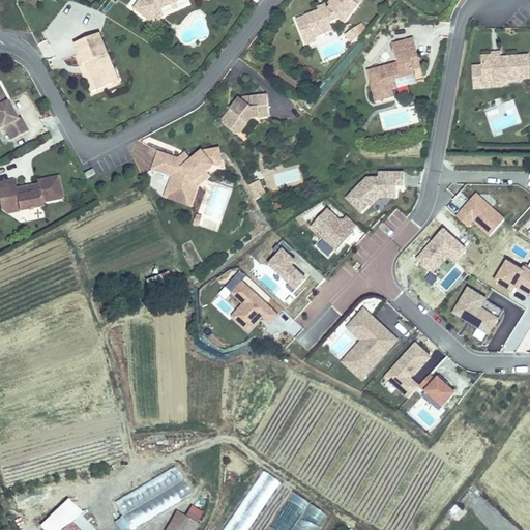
[(133,16),(147,27),(154,18),(160,15),(162,17),(185,5),(182,0),(187,0),(188,0),(198,2),(199,1),(209,2),(209,0),(144,0),(140,5),(133,16)]
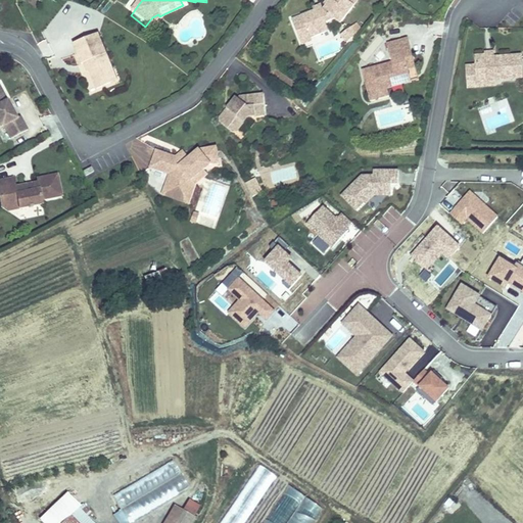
[(297,29),(303,42),(313,38),(314,42),(330,36),(327,27),(336,24),(341,27),(353,11),(340,0),(339,0),(331,0),(326,8),(327,10),(324,11),(316,15),(306,19),(308,24),(297,29)]
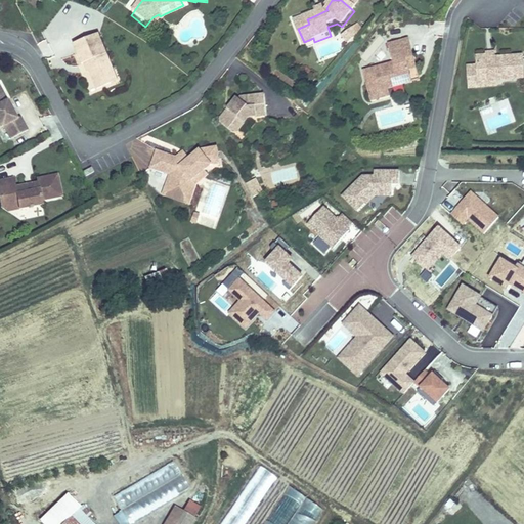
[(356,0),(340,0),(341,0),(354,11),(360,3),(356,0)]
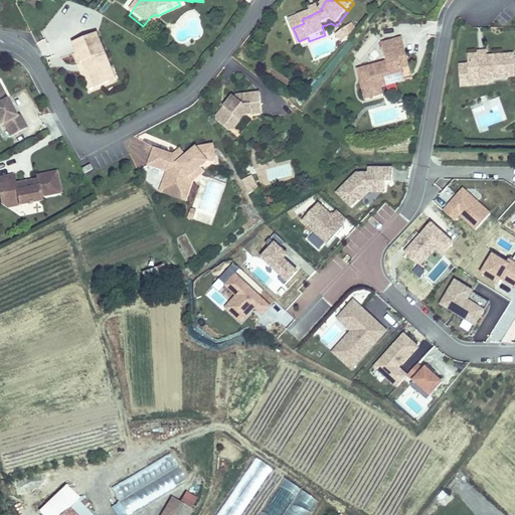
[(143,26),(151,31),(160,18),(181,9),(180,5),(157,16),(156,14),(150,17),(143,26)]
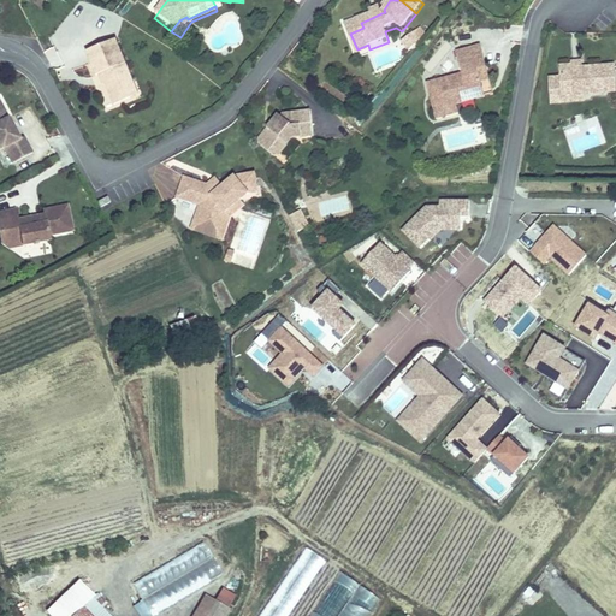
[(369,12),(372,18),(381,13),(379,9),(369,12)]
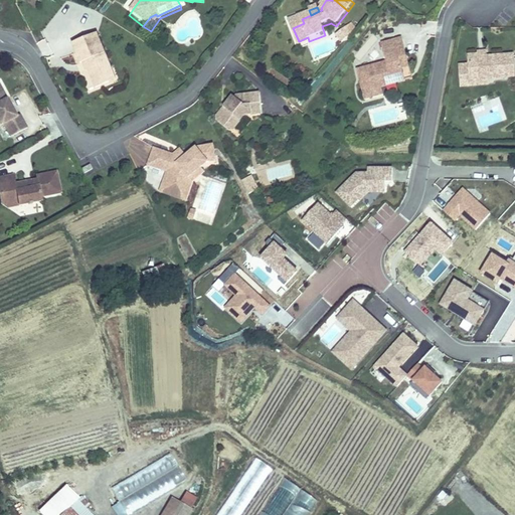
[(304,23),(302,19),(291,23),(293,28),(304,23)]
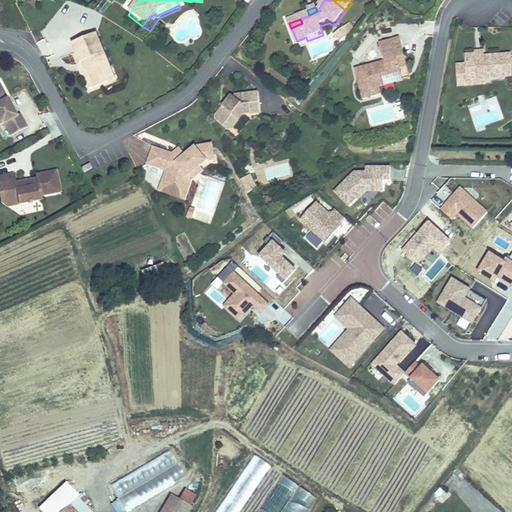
[(336,37),(341,45),(342,44),(349,39),(343,31),(341,33),(336,37)]
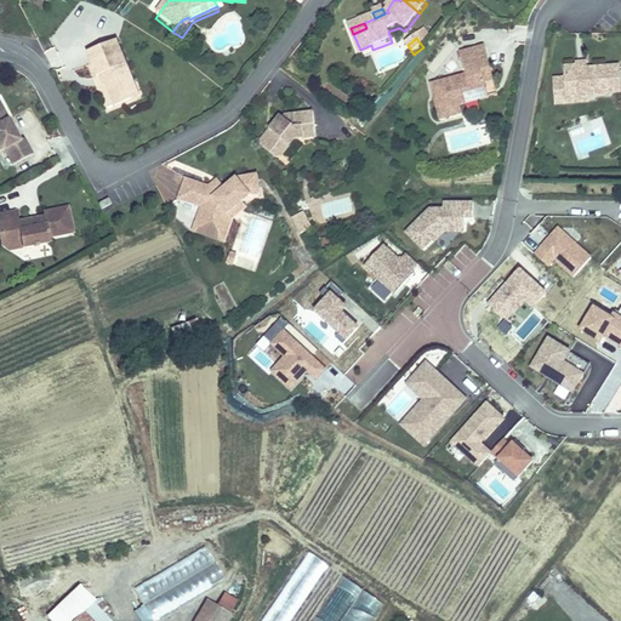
[(408,45),(404,47),(411,56),(414,55),(408,45)]
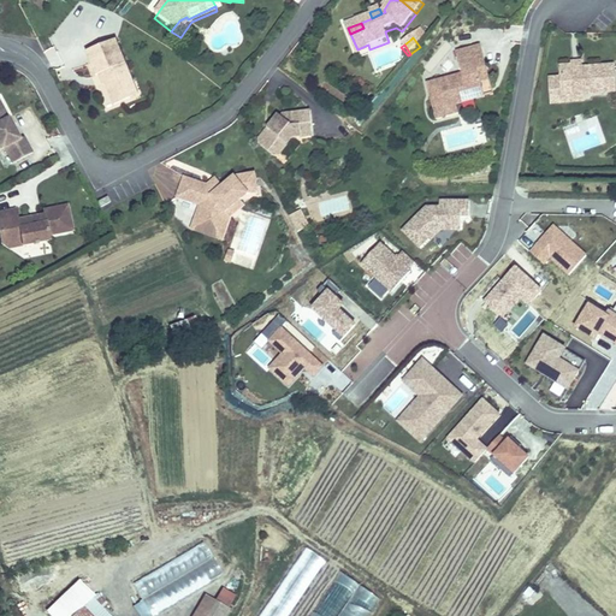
[(116,47),(86,59),(95,83),(98,82),(100,81),(105,90),(113,112),(130,106),(124,92),(131,88),(116,47)]
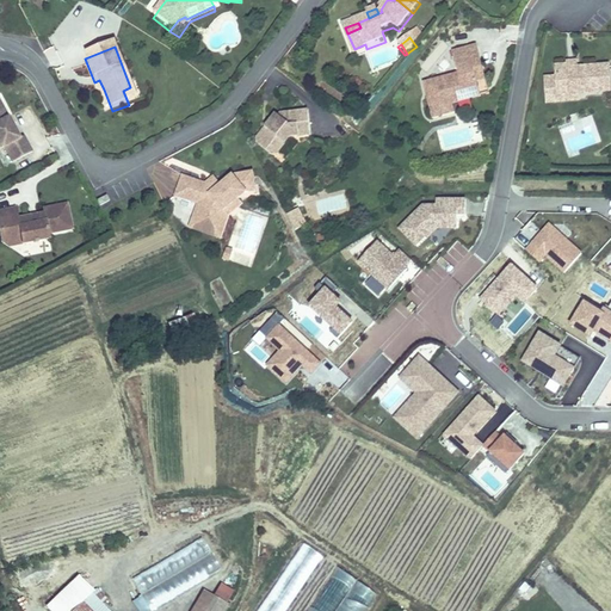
[(458,78),(424,86),(432,123),(455,117),(452,109),(450,100),(456,98),(456,102),(480,96),(476,82),(474,74),(482,72),(477,49),(454,55),(458,78)]
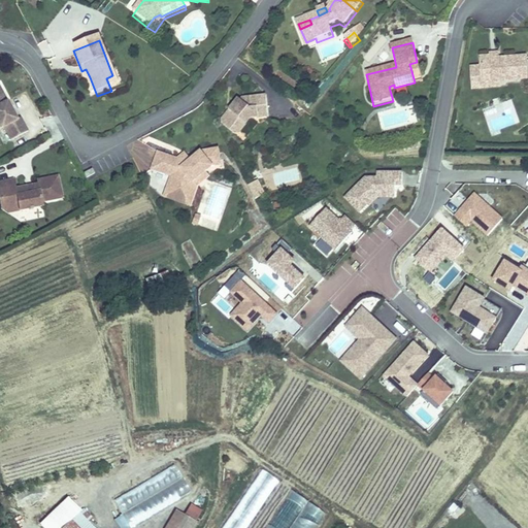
[(409,64),(411,71),(419,70),(417,62),(409,64)]
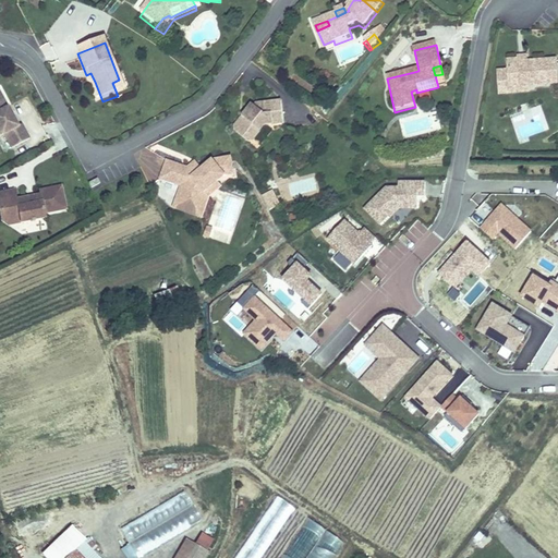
[(525,93),(525,92),(555,91),(554,67),(524,68),(524,65),(516,65),(505,67),(506,76),(507,94),(525,93)]
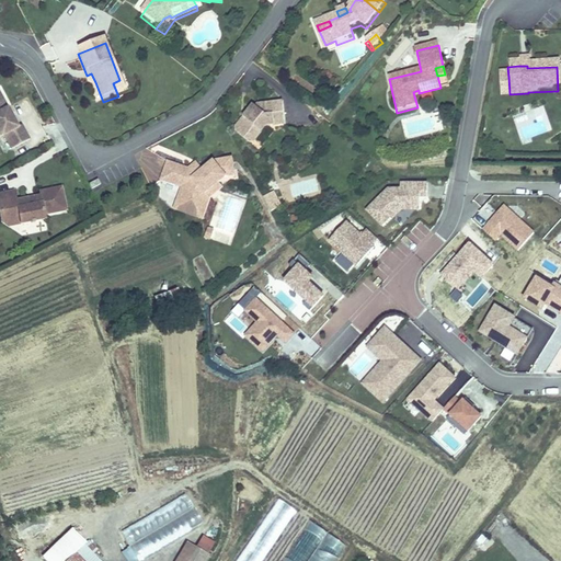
[(508,77),(497,77),(500,99),(529,98),(528,93),(510,94),(508,77)]
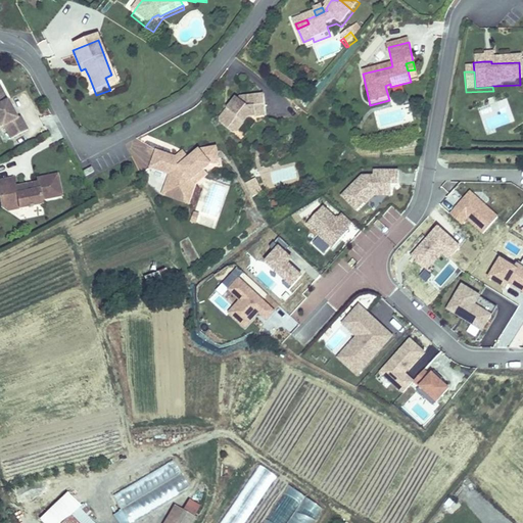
[(111,75),(105,78),(110,90),(116,87),(111,75)]
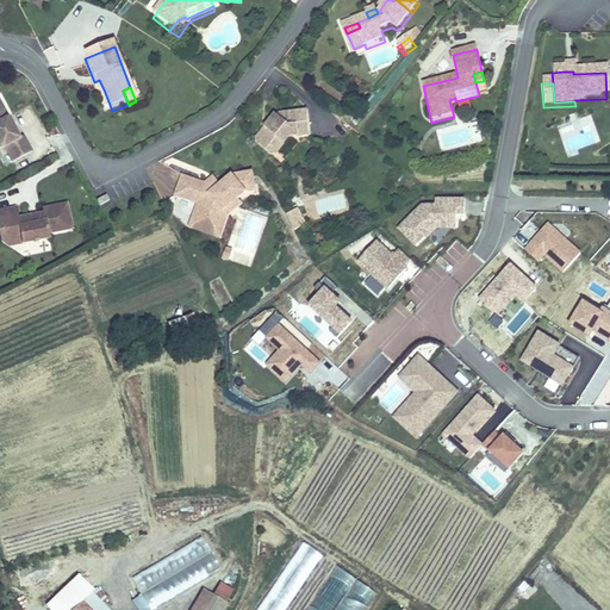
[(455,98),(449,100),(452,109),(480,101),(479,95),(455,101),(455,98)]
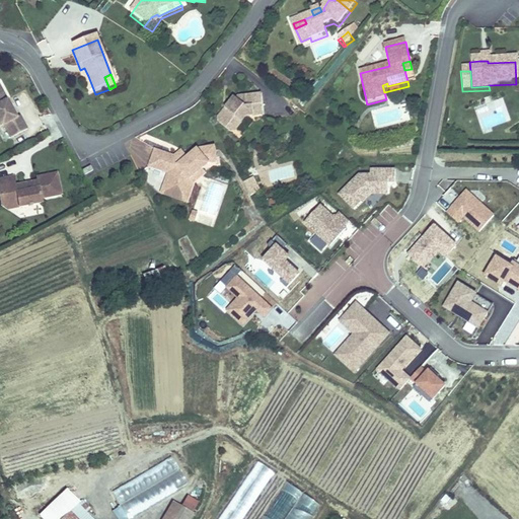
[(0,92),(0,133),(3,132),(10,145),(26,135),(19,122),(17,123),(10,110),(8,112),(5,106),(7,105),(0,92)]
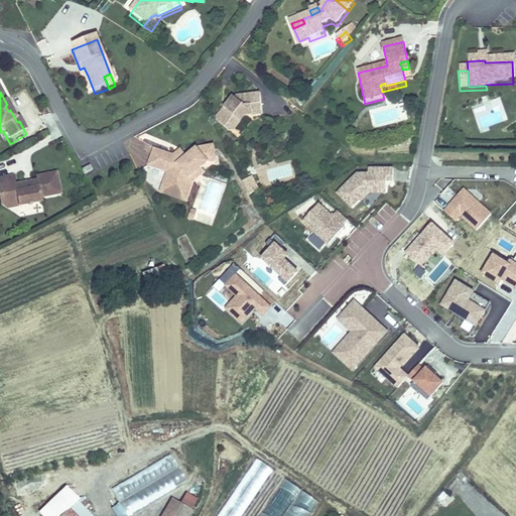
[(257,100),(235,102),(234,104),(233,103),(229,108),(231,110),(227,116),(224,114),(217,122),(218,128),(228,136),(234,136),(245,122),(258,120),(257,100)]
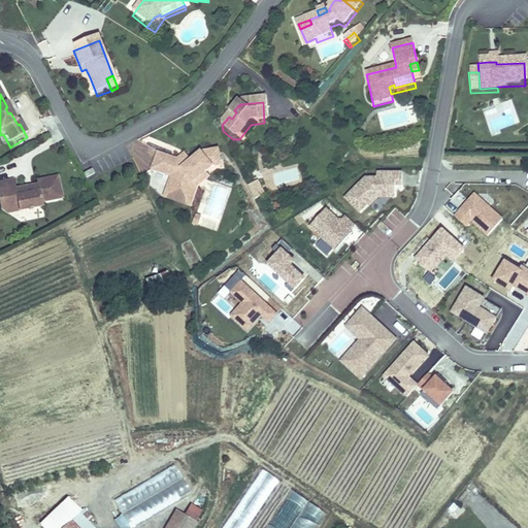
[(157,158),(151,175),(170,183),(165,196),(186,203),(191,188),(193,189),(206,178),(213,172),(221,171),(218,154),(200,157),(190,166),(183,171),(176,164),(157,158)]
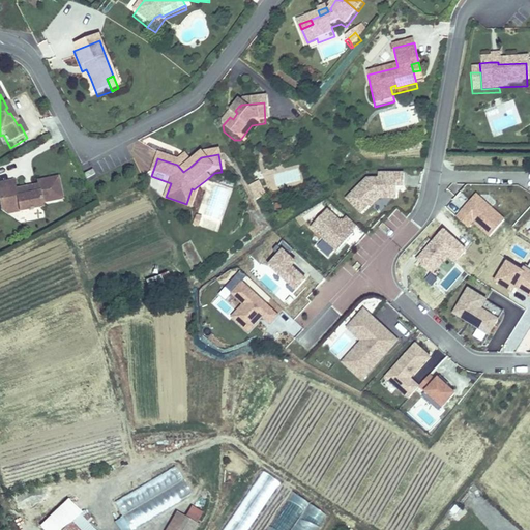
[(184,159),(177,165),(183,172),(190,167),(184,159)]
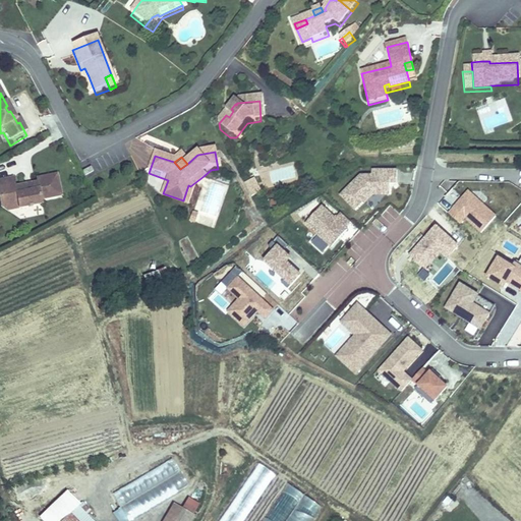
[(83,171),(85,175),(94,171),(92,166),(83,171)]
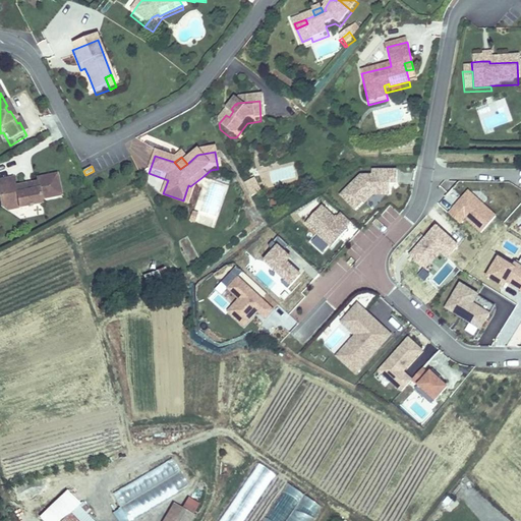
[(342,185),(342,203),(390,200),(389,183),(397,183),(397,169),(371,169),(371,174),(356,174),(356,185),(342,185)]
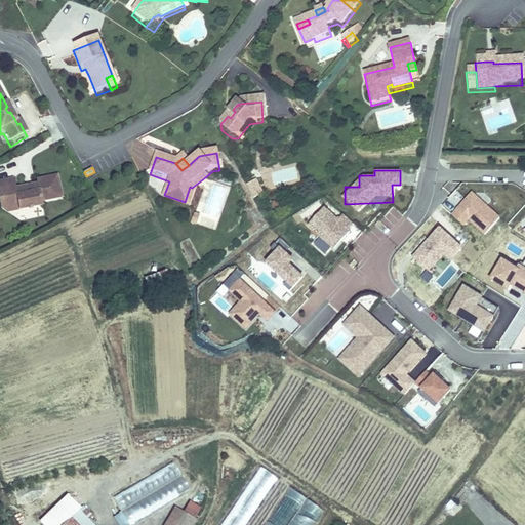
[(164,195),(162,202),(190,211),(197,190),(208,182),(205,177),(192,188),(190,187),(185,202),(164,195)]
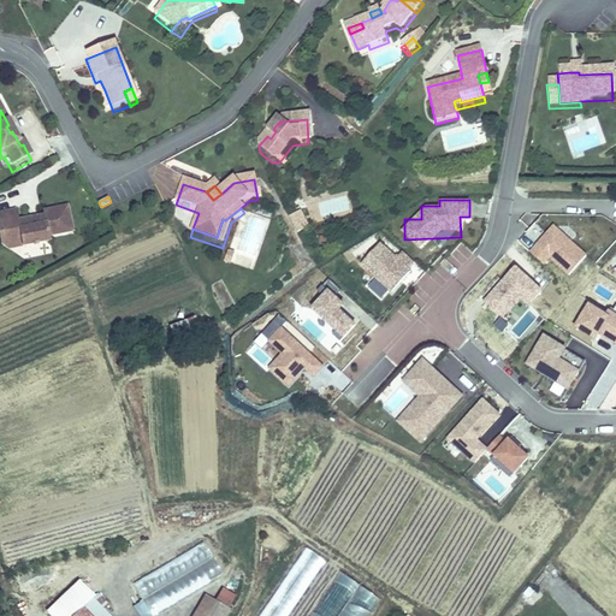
[(295,232),(309,226),(301,209),(288,214),(295,232)]
